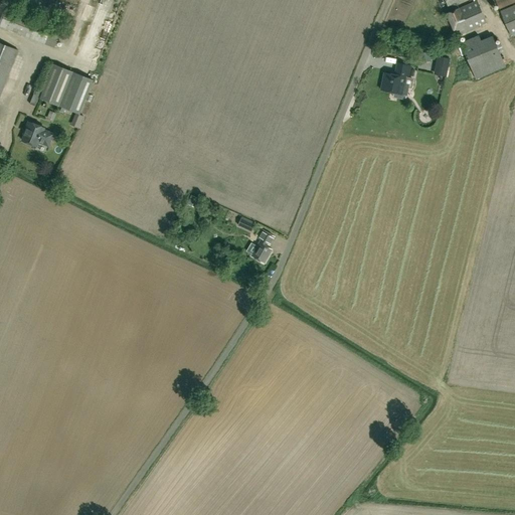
[(456,35),(487,22),(478,0),(459,8),(457,2),(461,0),(445,0),(448,5),(451,4),(454,10),(447,12),(456,35)]
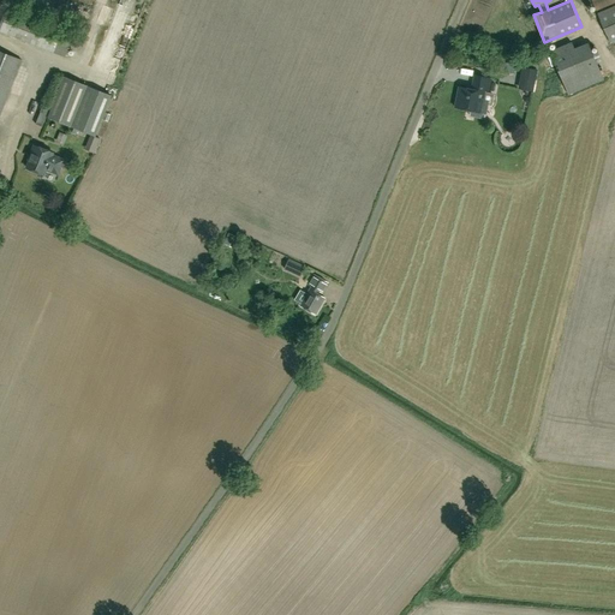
[(9,6),(0,25),(0,30),(66,57),(76,33),(9,6)]
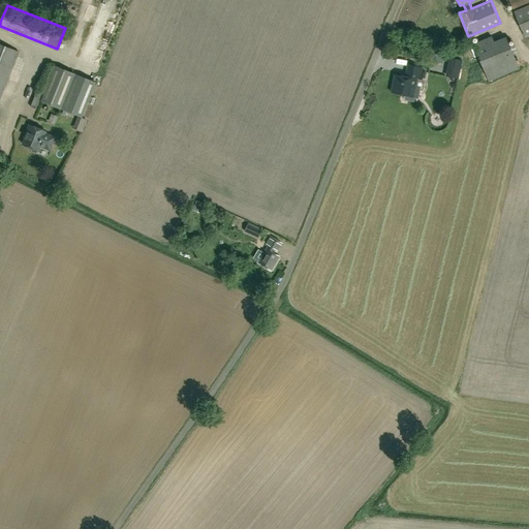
[(525,37),(528,34),(528,5),(515,12),(525,37)]
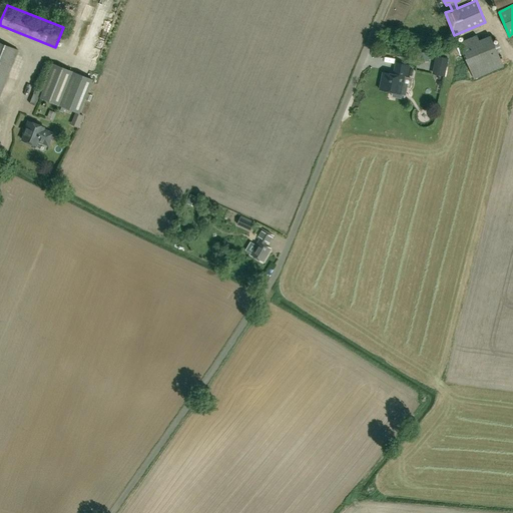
[(474,78),(504,65),(491,35),(480,40),(477,35),(459,43),(474,78)]
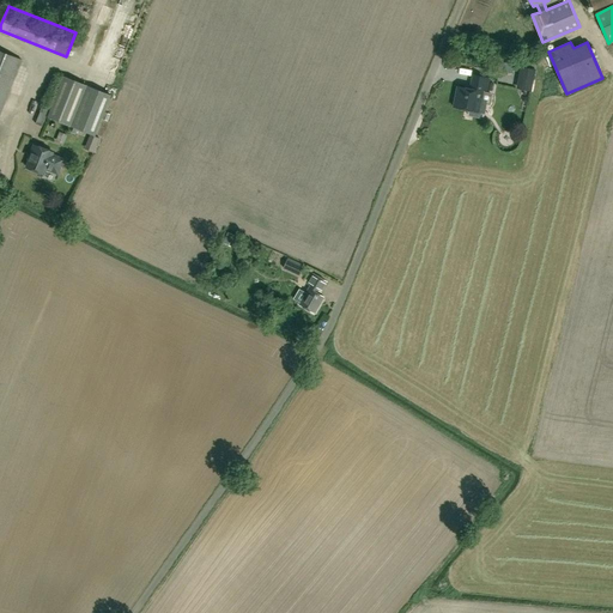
[(0,50),(0,114),(22,60),(0,50)]
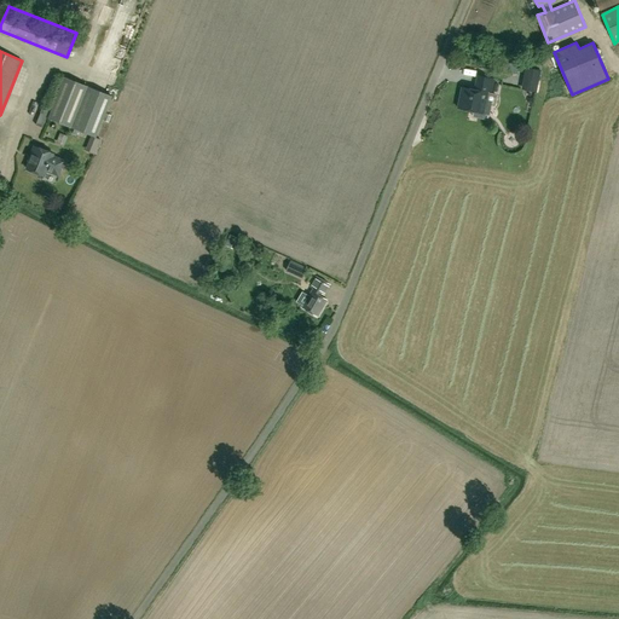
[(41,111),(36,122),(44,126),(50,111),(45,109),(58,74),(34,64),(19,103),(41,111)]
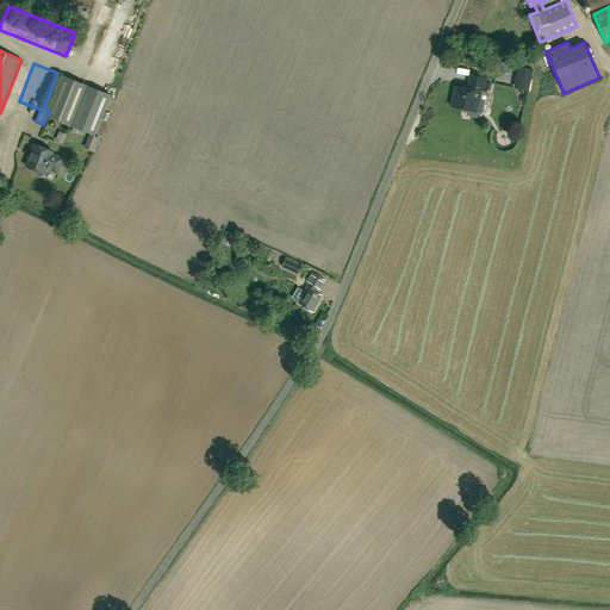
[(521,67),(517,87),(529,89),(533,68),(521,67)]
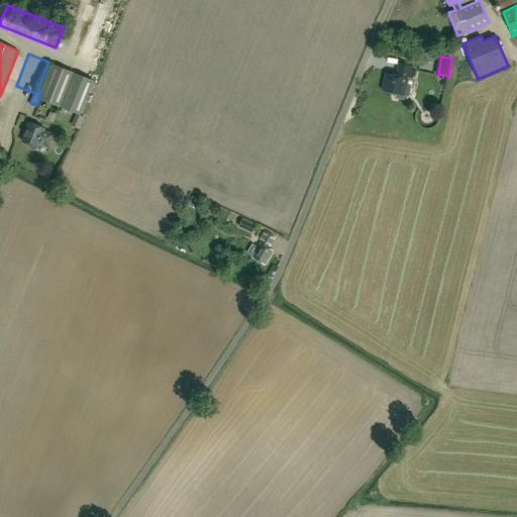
[(408,76),(410,77),(410,76),(414,77),(416,70),(412,69),(413,66),(399,63),(397,75),(386,73),(383,90),(404,94),(408,76)]
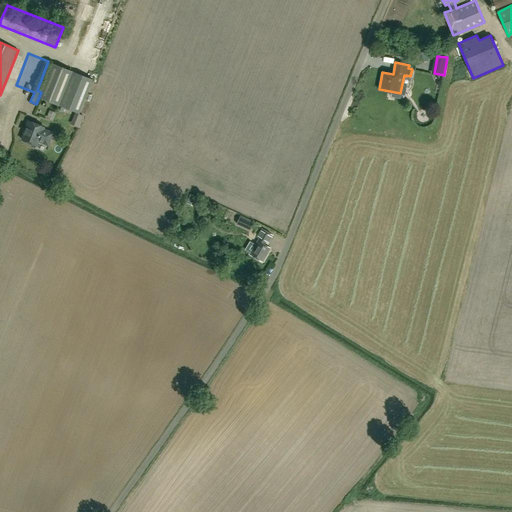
[(72,71),(54,63),(40,98),(59,105),(72,71)]
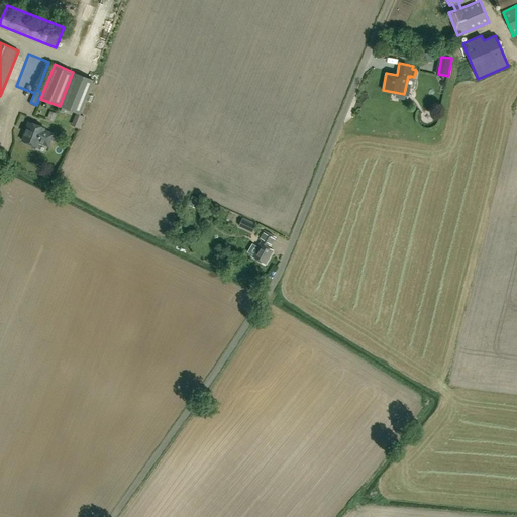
[(29,123),(22,141),(36,147),(38,142),(48,146),(54,134),(43,130),(44,128),(29,122),(28,122),(29,123)]
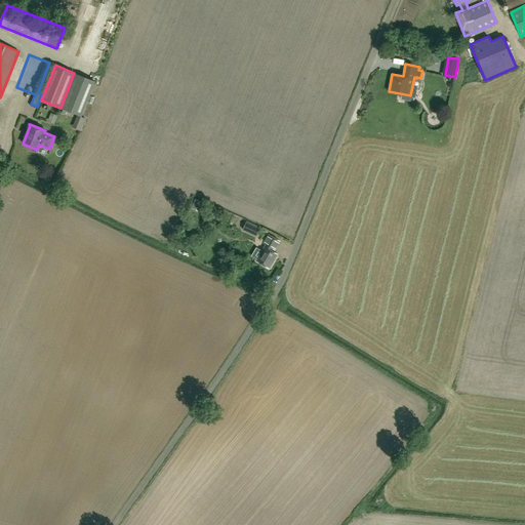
[(401,131),(402,139),(410,138),(409,130),(401,131)]
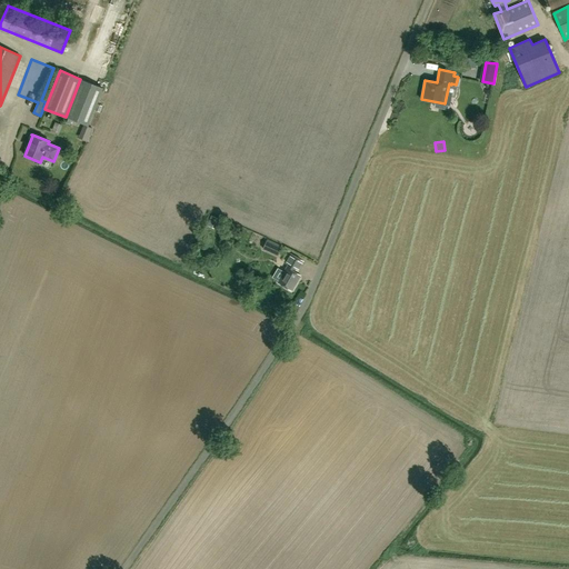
[(288,265),(283,271),(280,269),(275,280),(291,290),(301,275),(295,270),(295,269),(298,270),(303,261),(291,253),(286,262),(288,265)]
